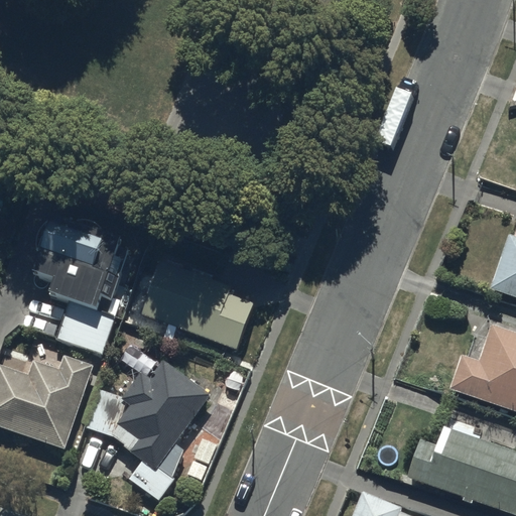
[(48,279),(44,291),(70,300),(114,315),(119,301),(111,298),(128,250),(114,245),(117,237),(47,214),(27,272),(48,279)]
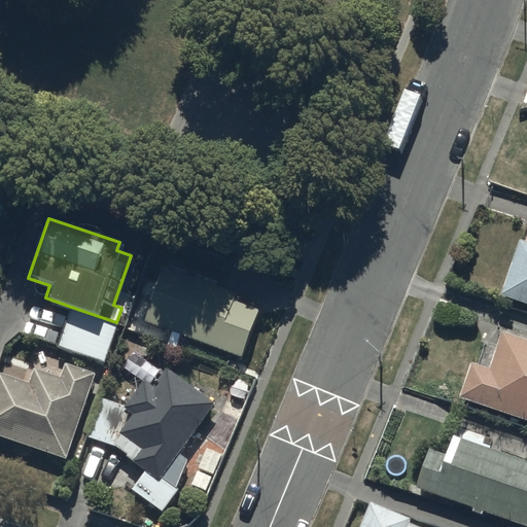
[(526,243),(518,241),(500,294),(526,304),(526,243)]
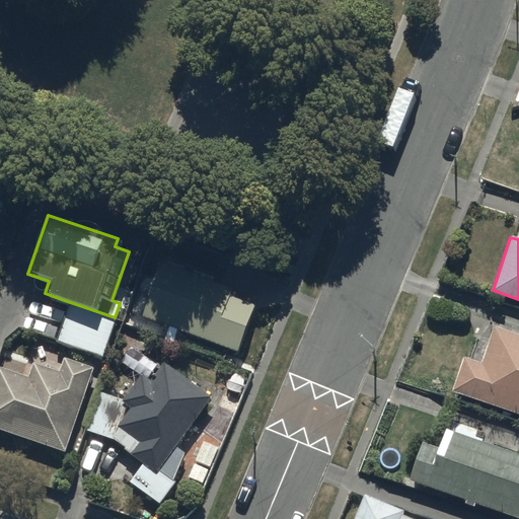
[(158,263),(139,317),(236,352),(253,305),(229,296),(231,289),(158,263)]
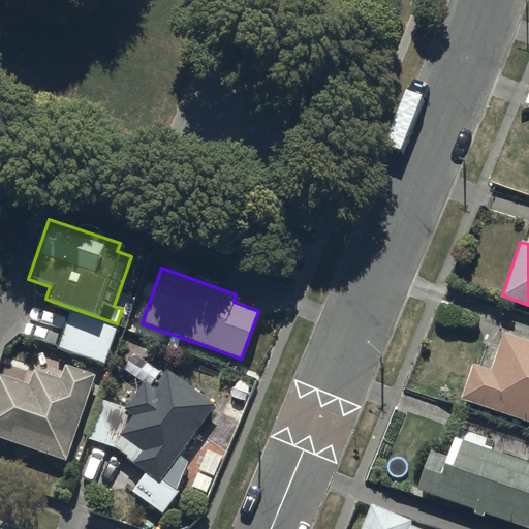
[(57,347),(102,364),(117,323),(71,308),(57,347)]
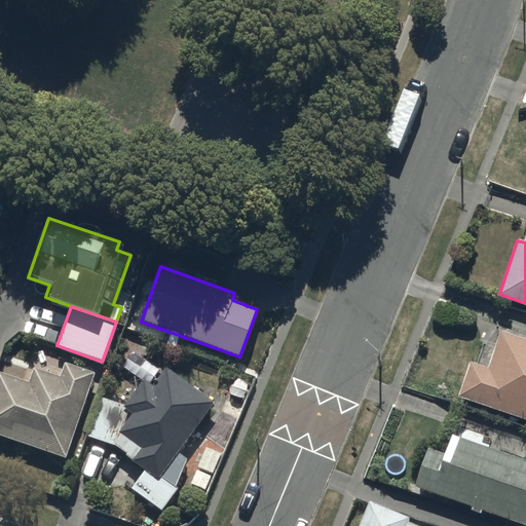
[(525,340),(499,332),(488,368),(468,362),(457,396),(525,419),(525,340)]
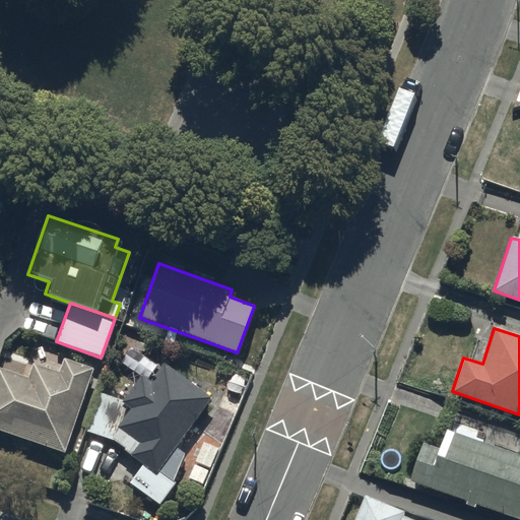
[(0,430),(63,452),(91,369),(62,359),(58,373),(31,364),(26,379),(0,369),(0,430)]
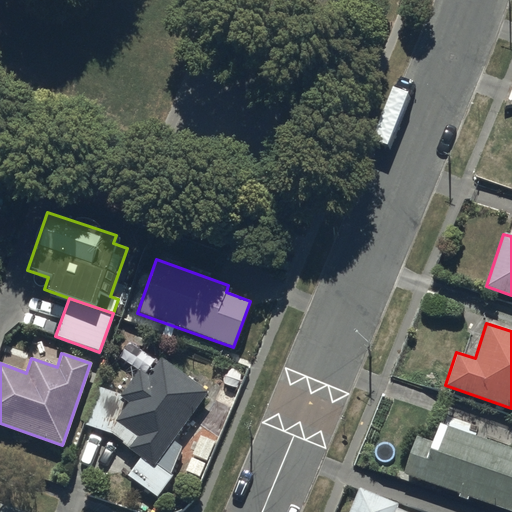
[(97,386),(84,424),(109,433),(141,457),(127,475),(155,496),(172,475),(171,474),(181,447),(172,440),(207,392),(161,359),(148,376),(138,369),(120,394),(97,386)]
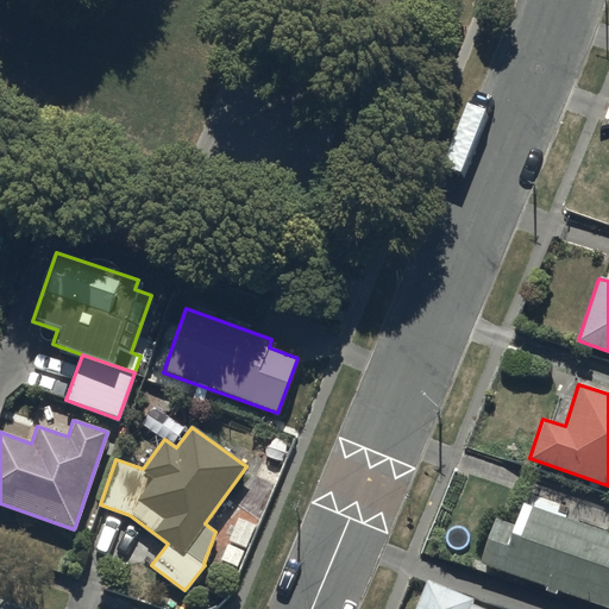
[(608,532),(522,502),(514,525),(495,519),(478,563),(608,608),(608,532)]
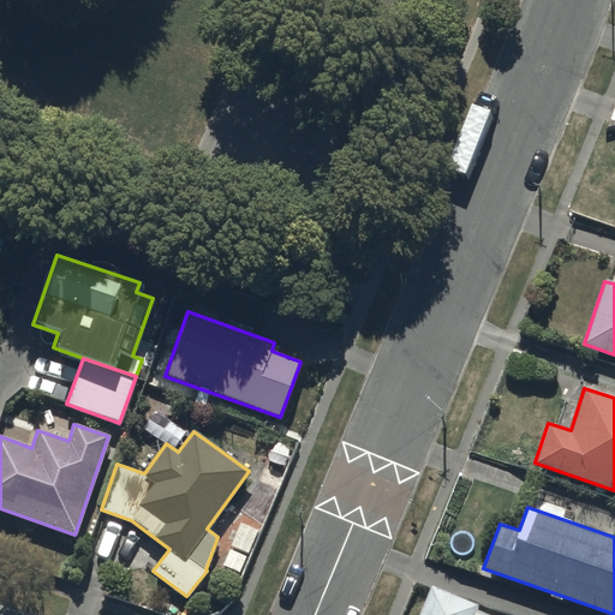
[(256,531),(239,524),(231,545),(248,553),(256,531)]
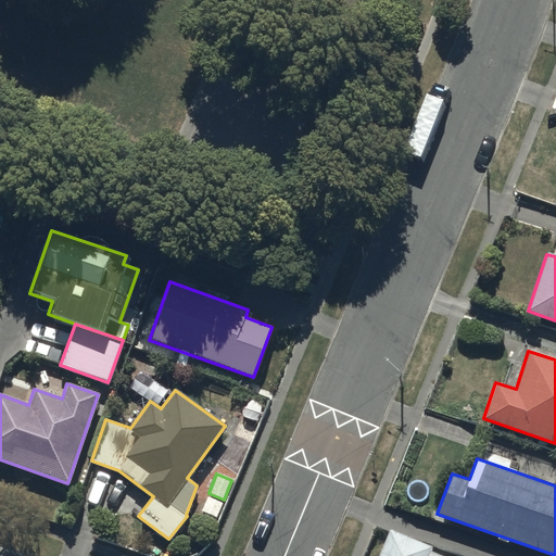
[(222,504),(206,497),(201,510),(215,517),(222,504)]
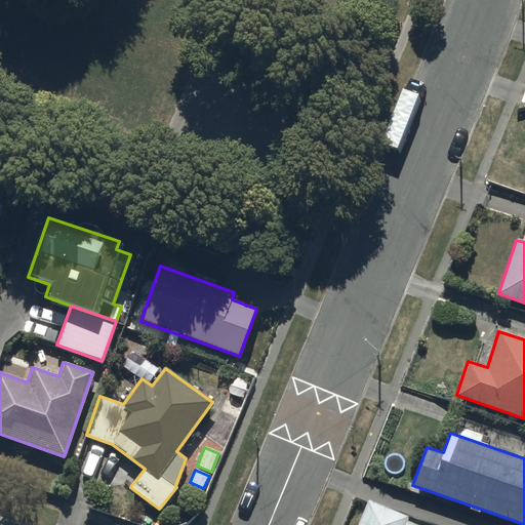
[(409,516),(369,499),(358,524),(416,524),(407,521),(409,516)]
